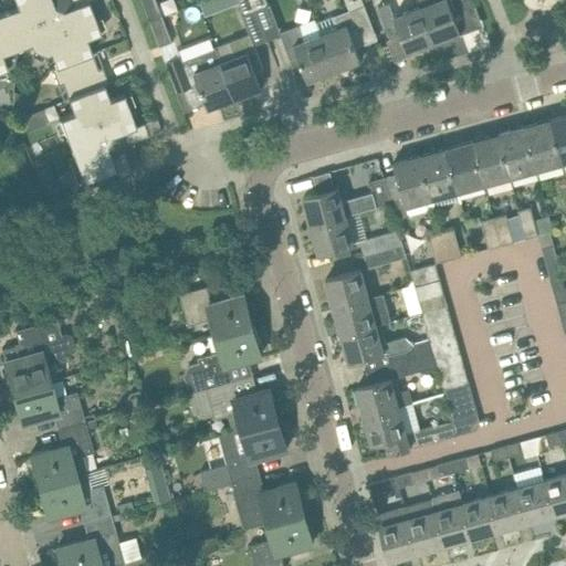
[(51,0),(14,0),(17,7),(2,12),(9,30),(50,14),(54,7),(51,0)]
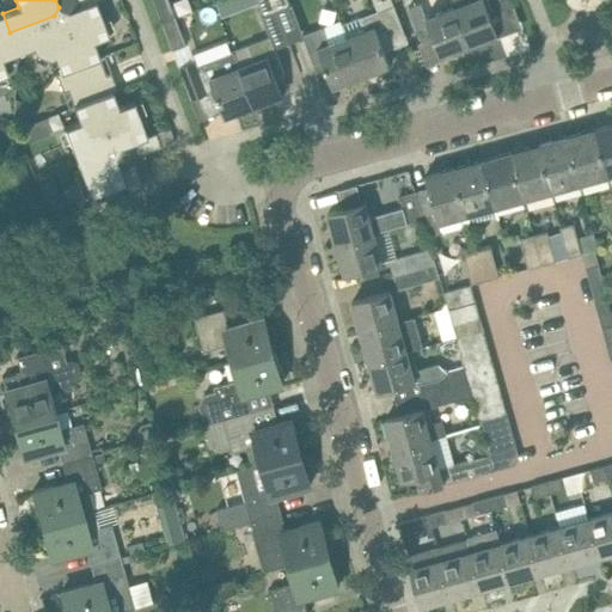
[(55,0),(59,7),(54,16),(63,19),(67,11),(93,0),(55,0)]
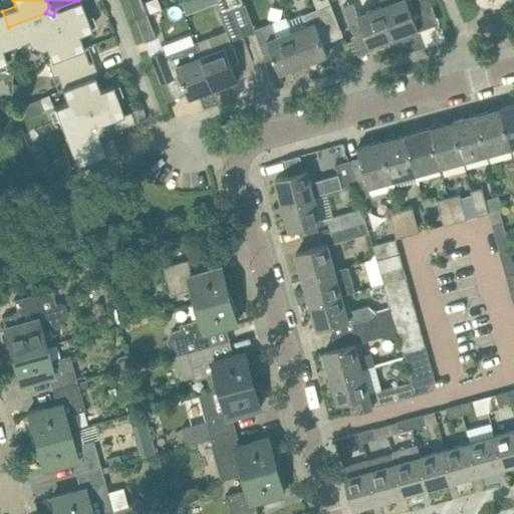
[(90,29),(79,0),(78,0),(56,9),(53,16),(66,52),(83,46),(78,34),(90,29)]
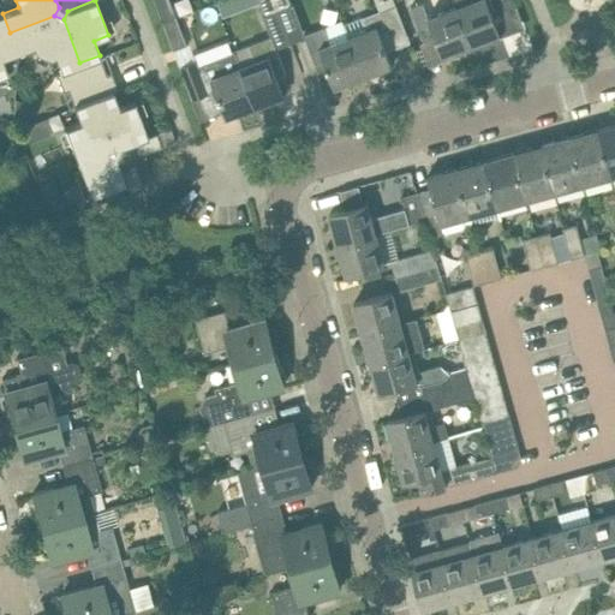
[(154,0),(162,22),(177,16),(169,0),(154,0)]
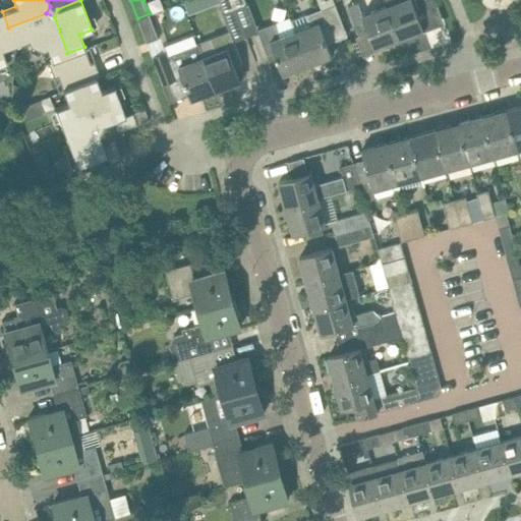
[(189,13),(200,9),(197,0),(188,0),(184,2),(189,13)]
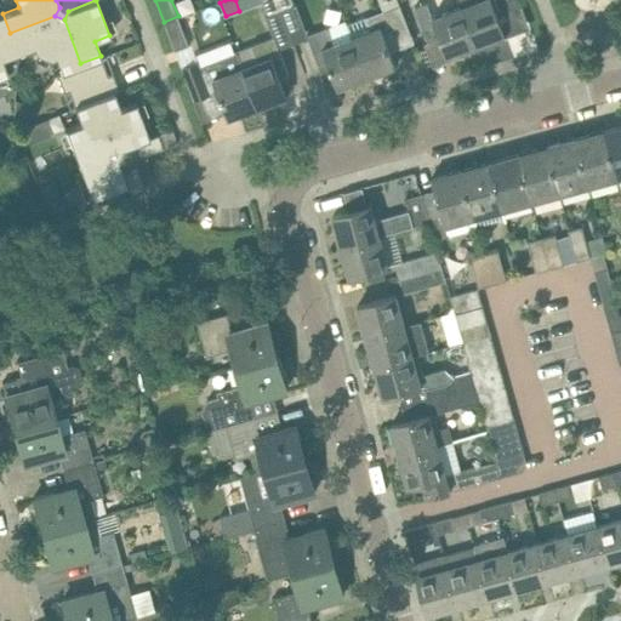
[(280,10),(277,0),(262,0),(268,15),(280,10)]
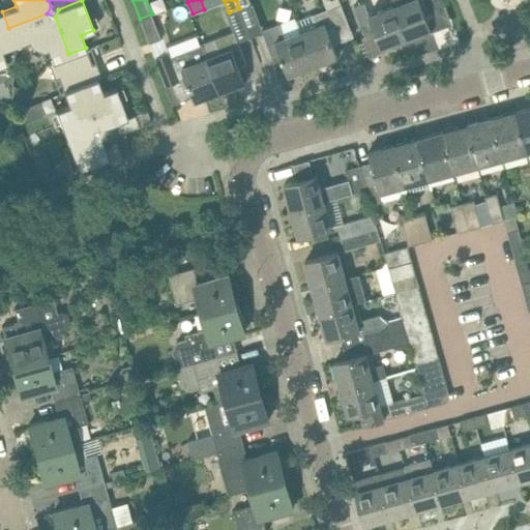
[(236,0),(239,8),(249,4),(247,0),(236,0)]
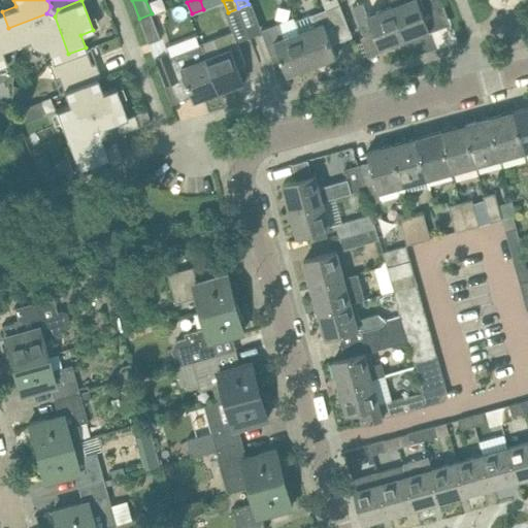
[(357,15),(364,35),(373,31),(380,48),(404,39),(391,4),(380,8),(376,0),(366,0),(354,5),(357,15)]
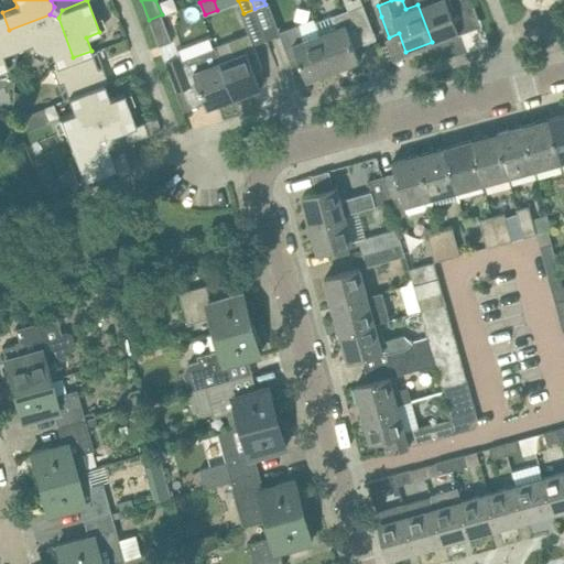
[(429,0),(418,4),(432,42),(459,32),(449,7),(457,3),(459,10),(474,6),(472,0),(429,0)]
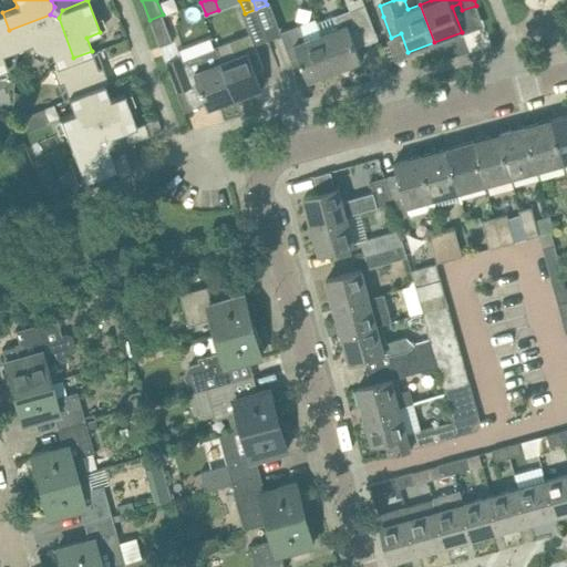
[(332,13),(315,20),(320,32),(334,70),(362,60),(350,29),(359,26),(352,8),(333,14),(332,13)]
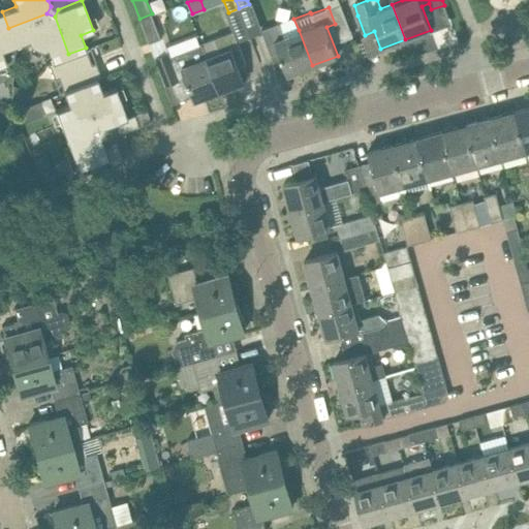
[(0,30),(8,28),(2,11),(0,11),(0,30)]
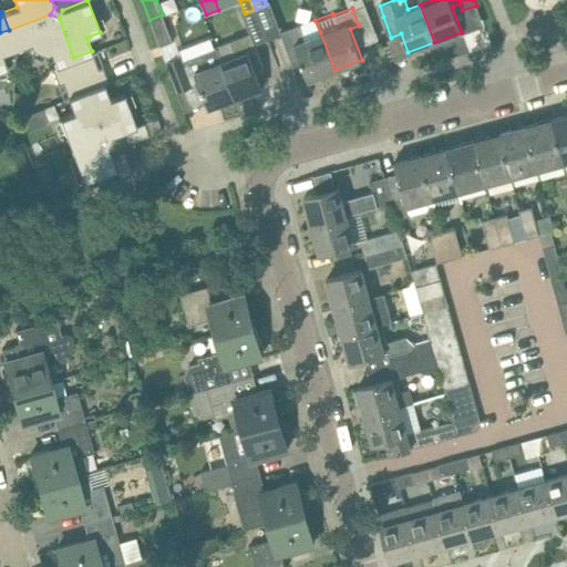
[(73,58),(59,18),(50,14),(9,30),(16,48),(30,43),(32,48),(45,53),(50,52),(55,65),(73,58)]
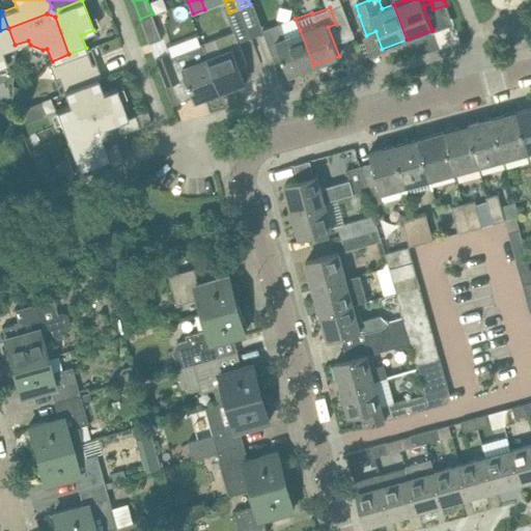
[(152,14),(140,19),(150,44),(162,39),(152,14)]
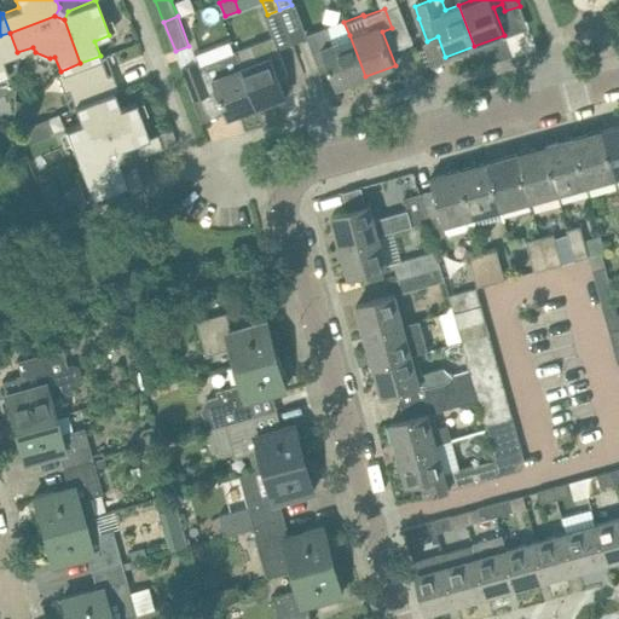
[(306,34),(317,63),(327,59),(336,87),(365,76),(350,35),(333,42),(327,27),(306,34)]
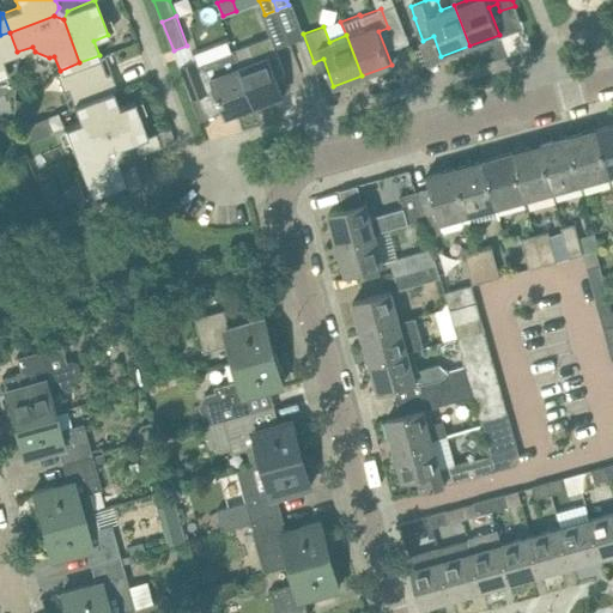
[(17,52),(10,32),(0,35),(0,76),(7,73),(1,58),(17,52)]
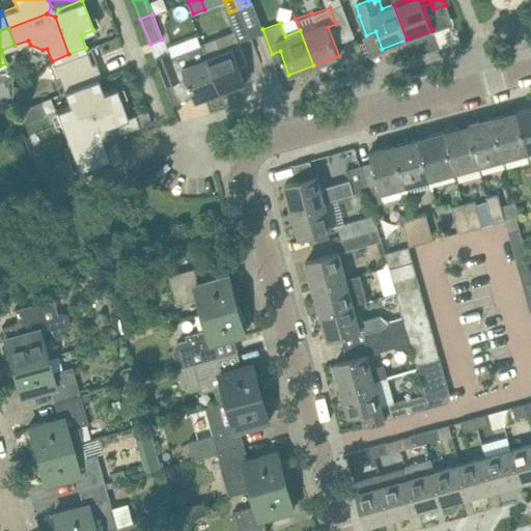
[(217,84),(219,91),(245,82),(243,75),(240,66),(247,63),(240,44),(238,38),(234,31),(214,38),(202,43),(202,44),(201,45),(206,57),(217,84)]
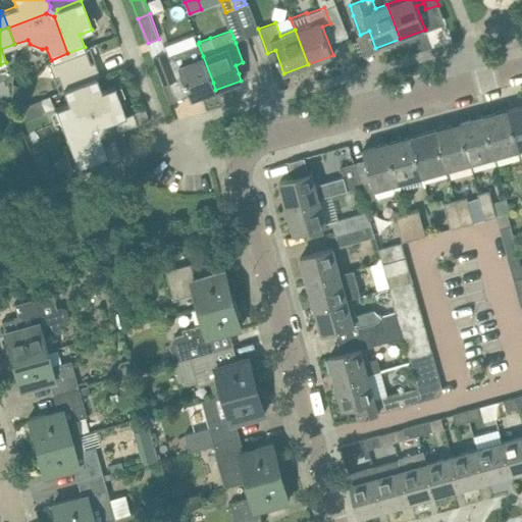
[(168,55),(166,50),(152,55),(163,84),(183,76),(192,99),(215,90),(213,83),(203,56),(198,44),(168,55)]
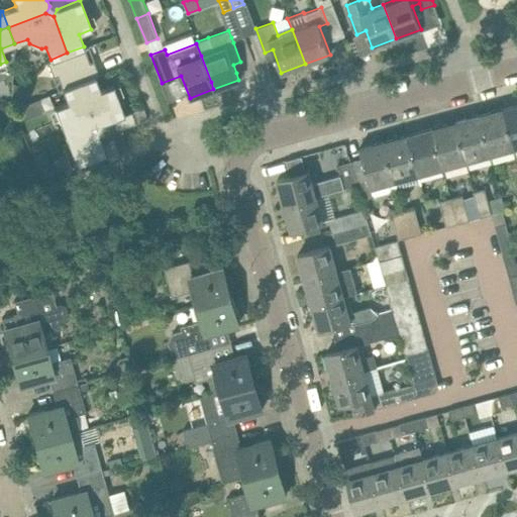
[(57,75),(62,87),(57,89),(58,91),(62,90),(79,83),(95,77),(99,76),(93,60),(89,62),(84,49),(89,47),(88,45),(84,46),(67,53),(50,60),(46,61),(53,77),(57,75)]
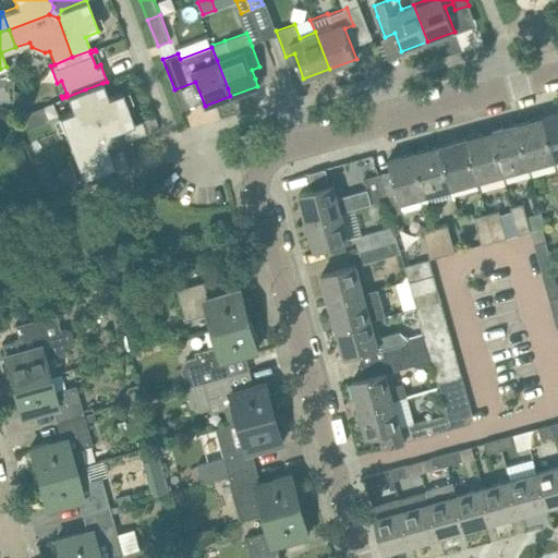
[(121,92),(107,97),(102,83),(85,89),(99,130),(108,133),(133,123),(121,92)]
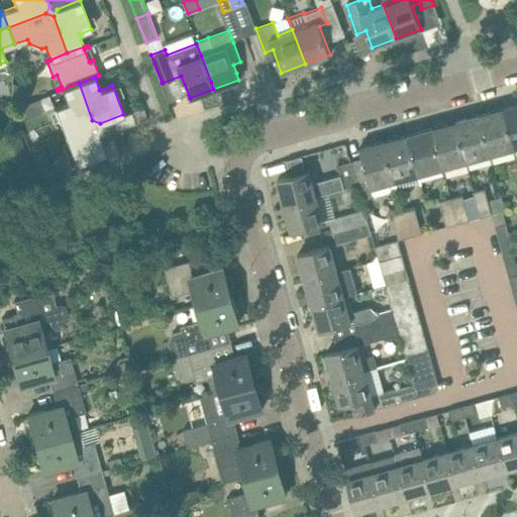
[(12,83),(11,97),(21,87),(12,83)]
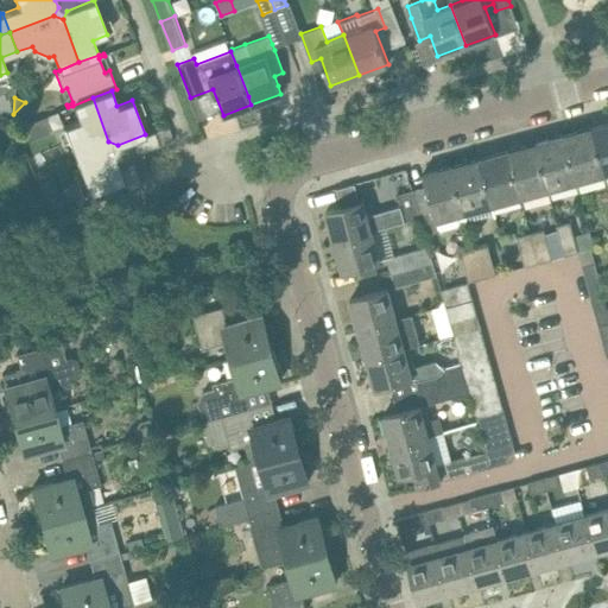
[(93,97),(73,106),(78,120),(63,126),(76,160),(105,150),(108,141),(93,97)]
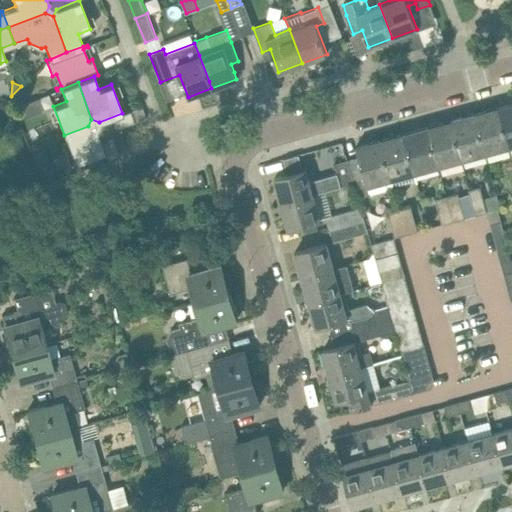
[(511,145),(511,102),(498,107),(509,146),(511,145)]
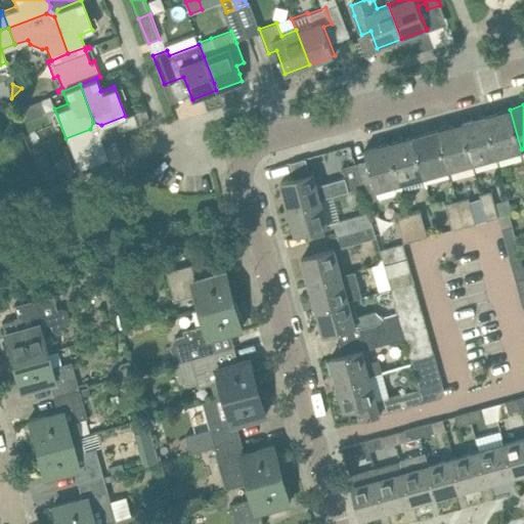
[(24,105),(14,108),(19,122),(29,118),(24,105)]
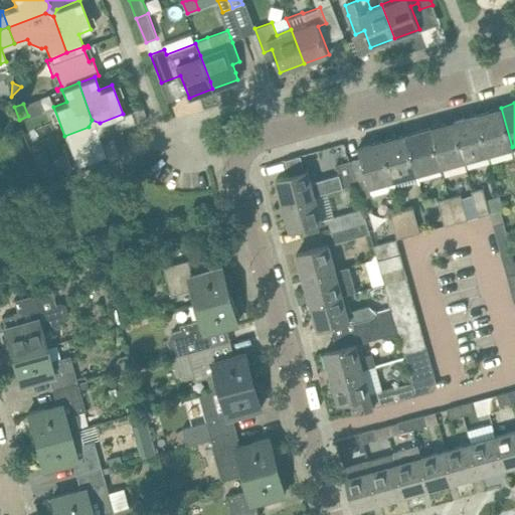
[(512,147),(501,108),(477,114),(488,154),(512,147)]
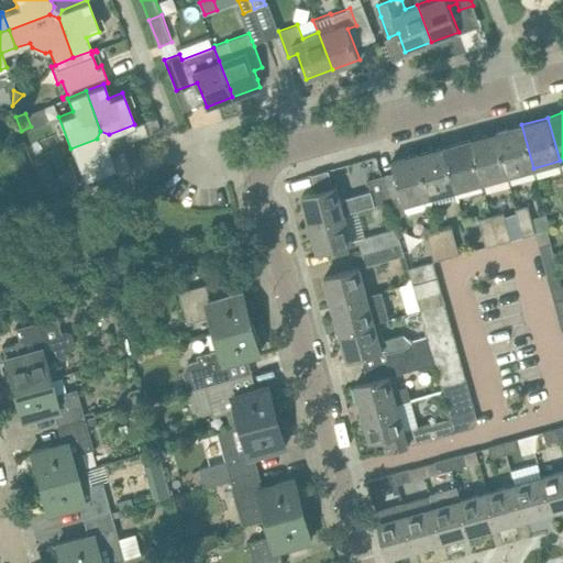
[(109,134),(100,131),(97,139),(106,142),(116,168),(118,176),(131,172),(123,151),(128,143),(147,135),(143,122),(134,124),(109,134)]
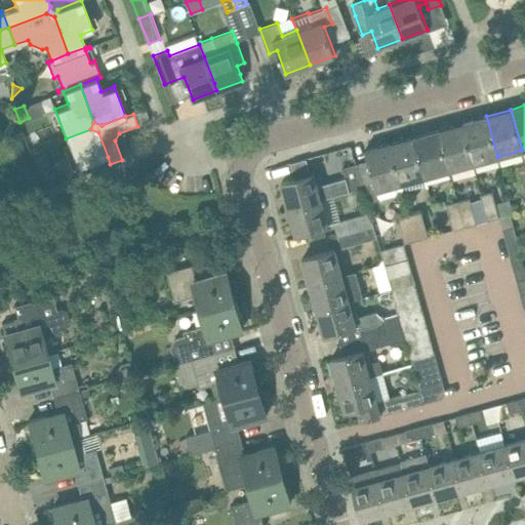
[(497,157),(486,116),(462,123),(474,163),(497,157)]
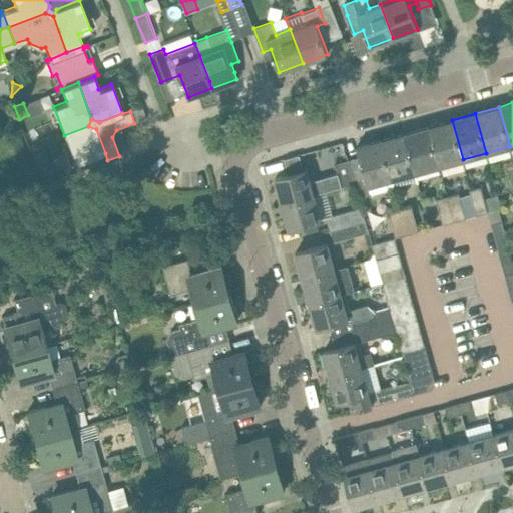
[(463,159),(452,120),(428,126),(439,166),(463,159)]
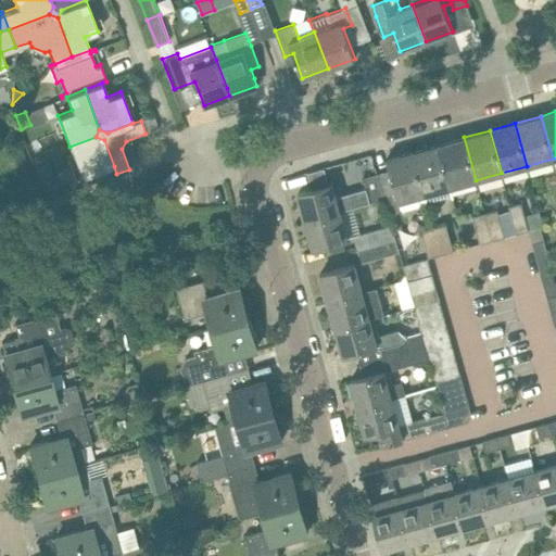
[(104,140),(96,137),(70,147),(81,178),(114,166),(104,140)]
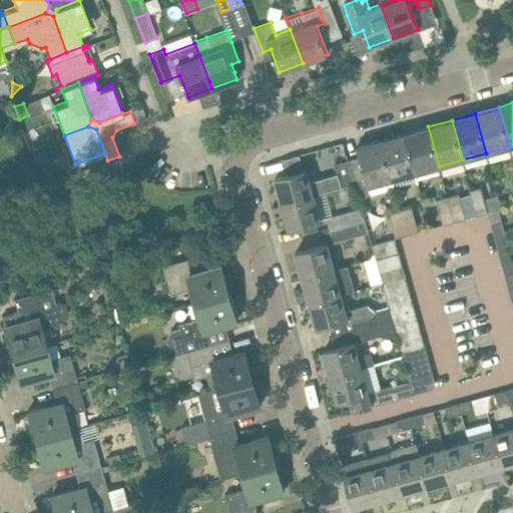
[(439,166),(428,126),(404,133),(415,173),(439,166)]
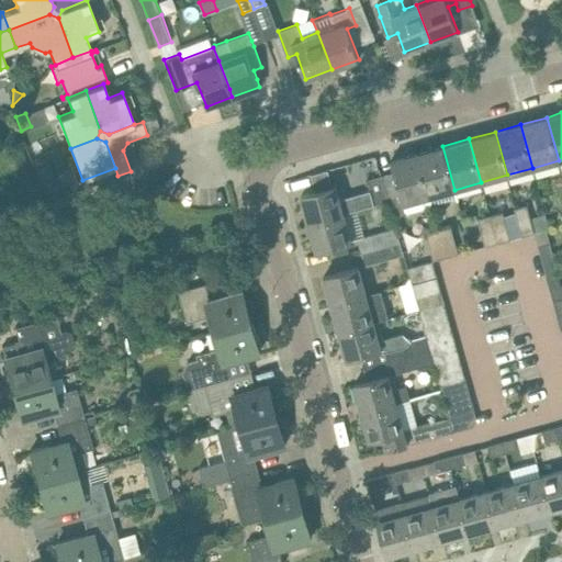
[(454,190),(442,146),(416,153),(428,197),(454,190)]
